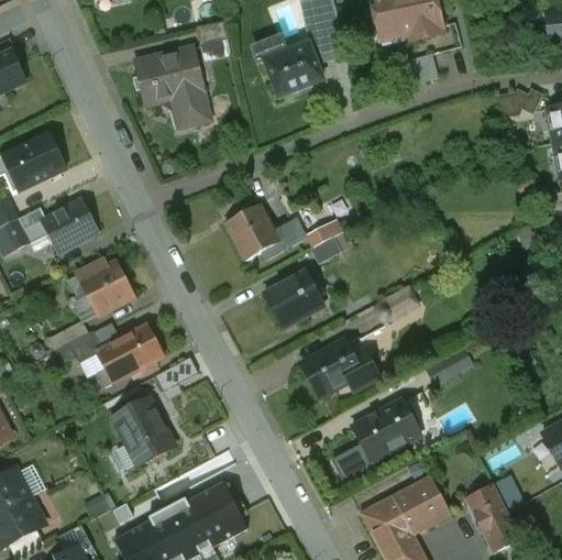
[(318,0),(322,15),(321,15),(327,39),(342,35),(334,0),(318,0)]
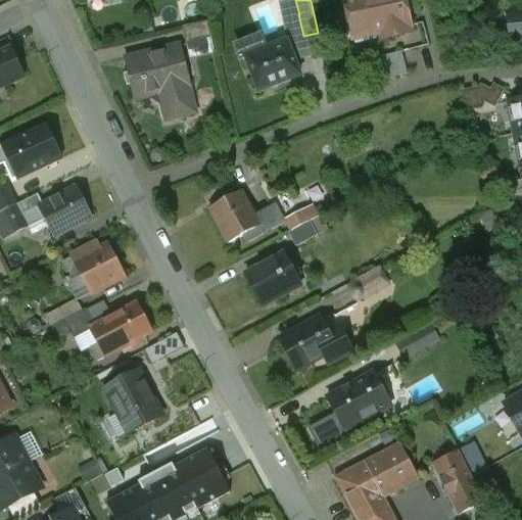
[(350,0),(351,6),(347,7),(343,13),(345,20),(351,24),(361,21),(364,35),(382,31),(383,37),(410,32),(409,26),(411,25),(407,4),(406,0),(350,0)]
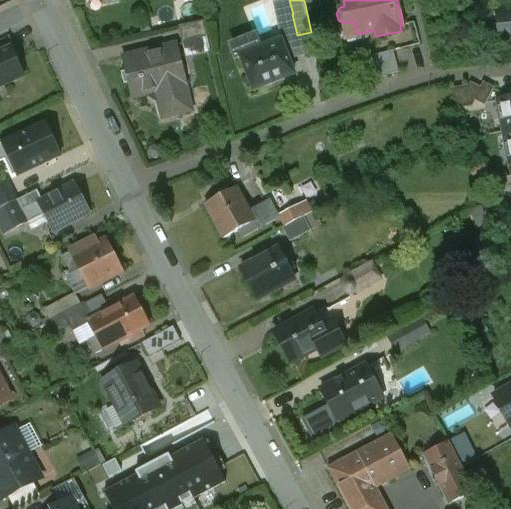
[(510,9),(497,10),(500,42),(510,40),(510,9)]
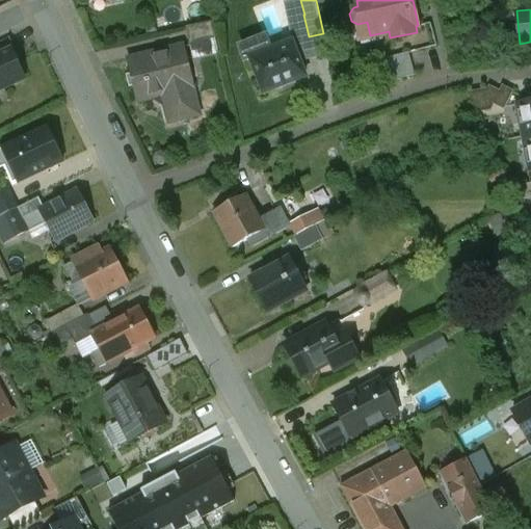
[(213,20),(186,26),(189,43),(216,36),(213,20)]
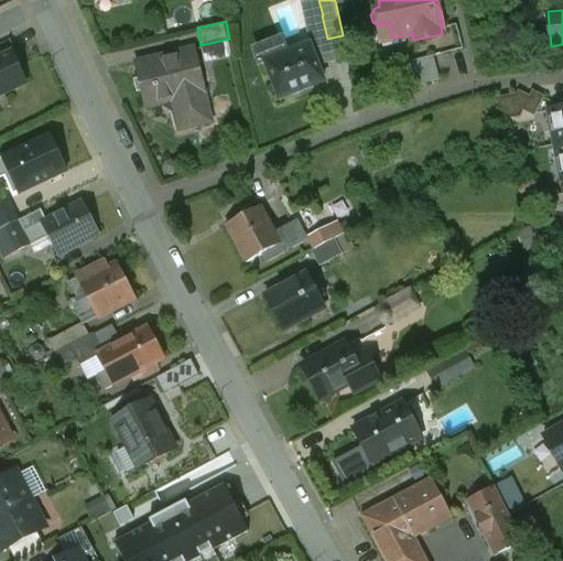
[(283,39),(256,49),(261,63),(267,62),(266,61),(289,52),(283,39)]
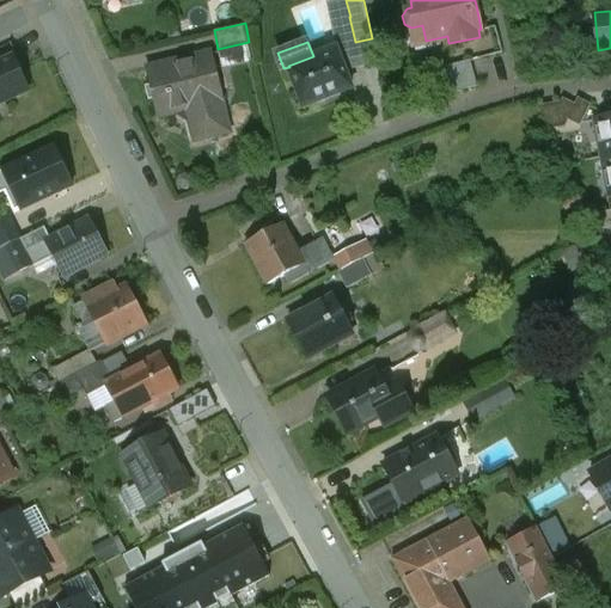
[(313,56),(288,66),(289,67),(304,106),(353,90),(337,48),(313,56)]
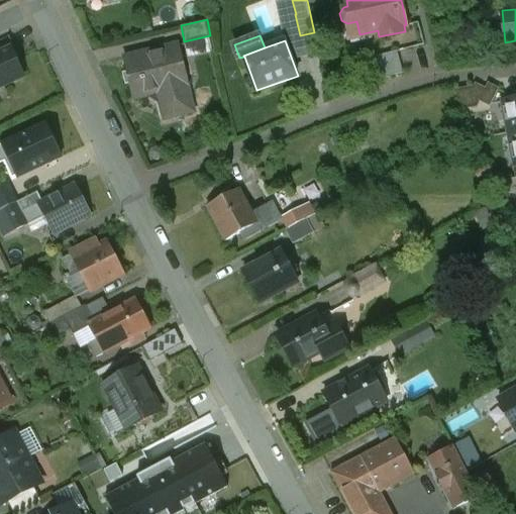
[(180,44),(124,57),(133,96),(165,89),(171,114),(192,109),(186,83),(188,83),(180,44)]
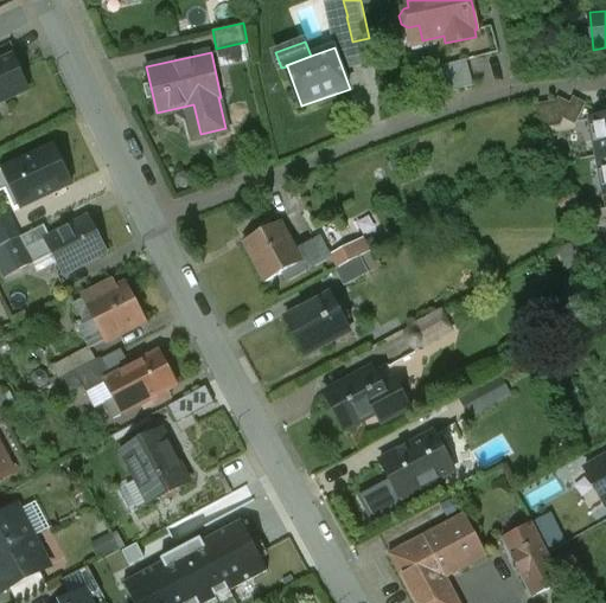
[(11,55),(0,59),(0,98),(26,87),(11,55)]
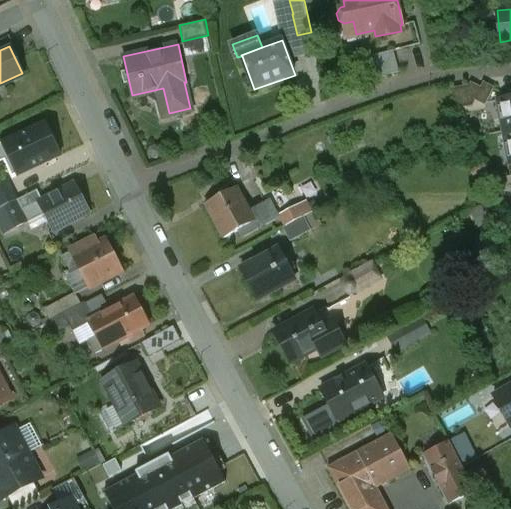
[(394,49),(369,55),(375,76),(399,70),(394,49)]
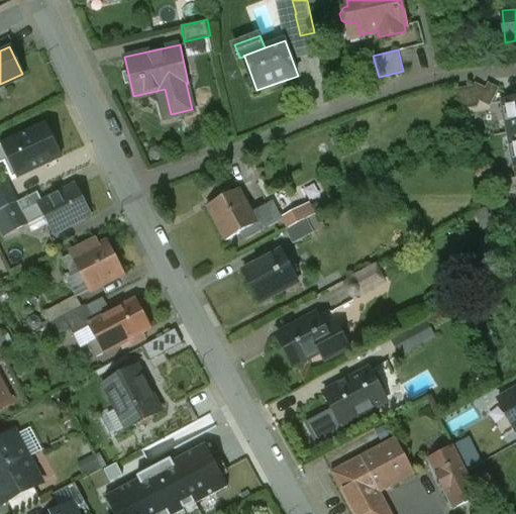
[(486,87),(476,82),(474,84),(467,100),(478,105),(480,100),(490,105),(500,87),(489,81),(486,87)]
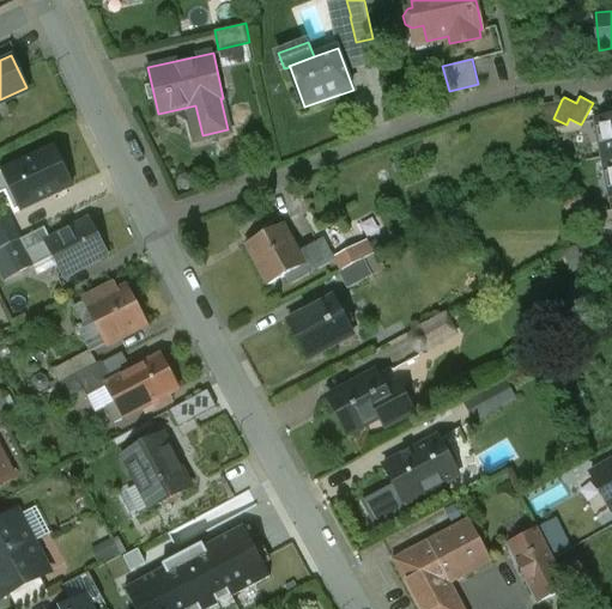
[(562,99),(537,104),(549,128),(565,126),(567,125),(553,119),(562,99)]
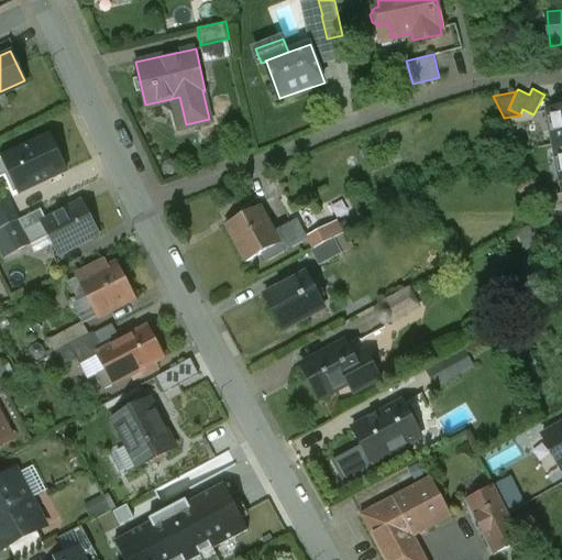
[(561,103),(549,107),(561,172),(561,103)]
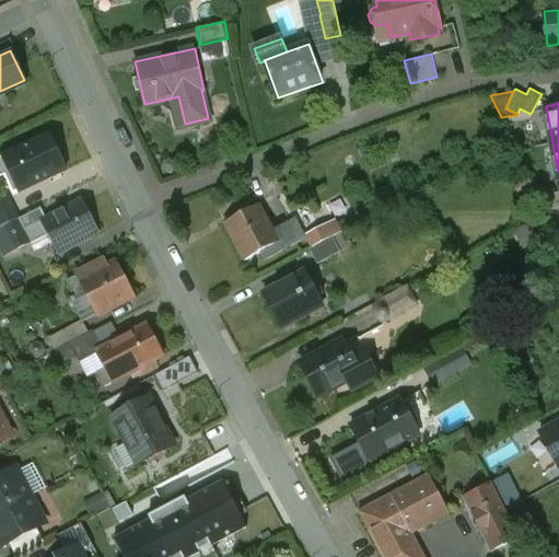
[(42,137),(26,143),(24,138),(15,142),(18,148),(8,152),(9,157),(4,159),(10,170),(14,167),(23,186),(57,170),(42,137)]
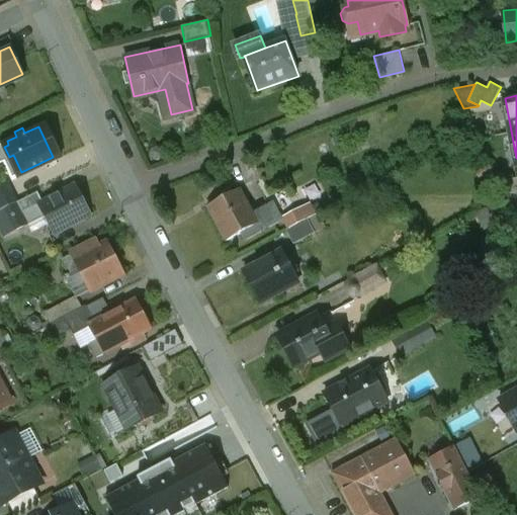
[(4,179),(0,181),(0,208),(15,201),(4,179)]
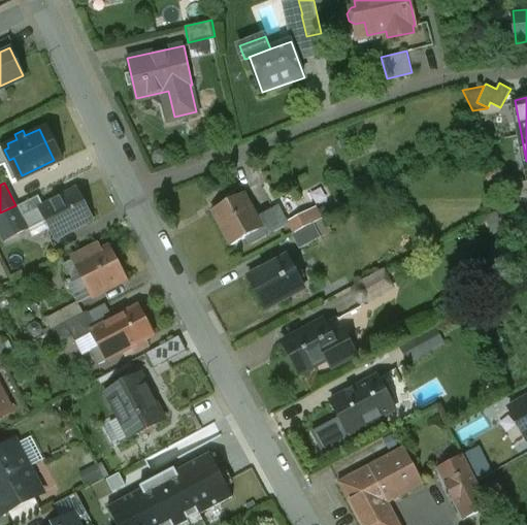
[(43,203),(39,205),(39,206),(55,235),(92,217),(76,187),(43,203)]
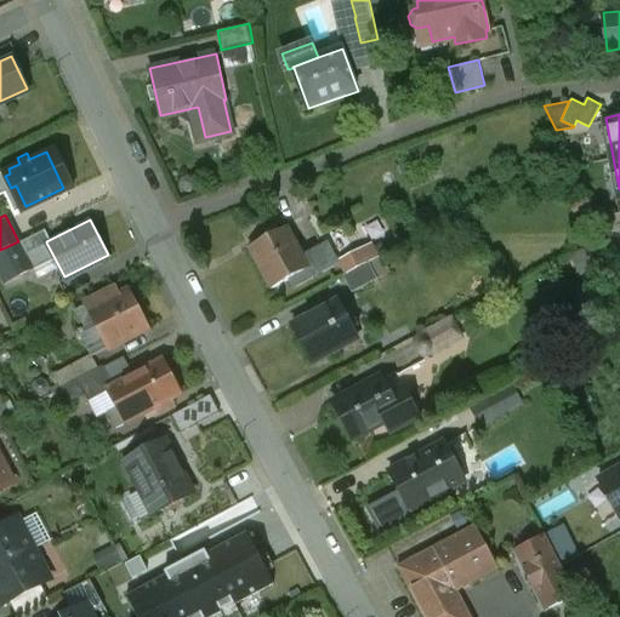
[(277,223),(266,229),(269,236),(280,230),(277,223)]
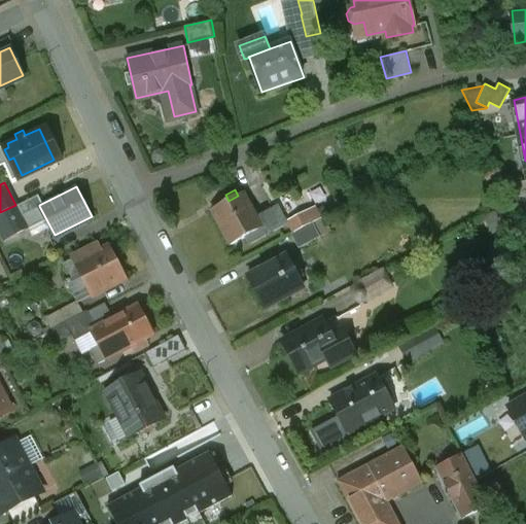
[(229,201),(214,209),(233,243),(248,235),(263,226),(257,217),(244,193),(238,196),(229,201)]
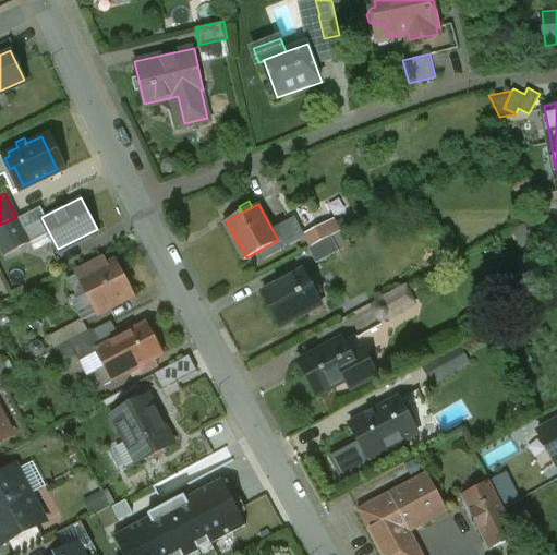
[(40,205),(16,217),(23,228),(41,218),(41,217),(46,215),(40,205)]
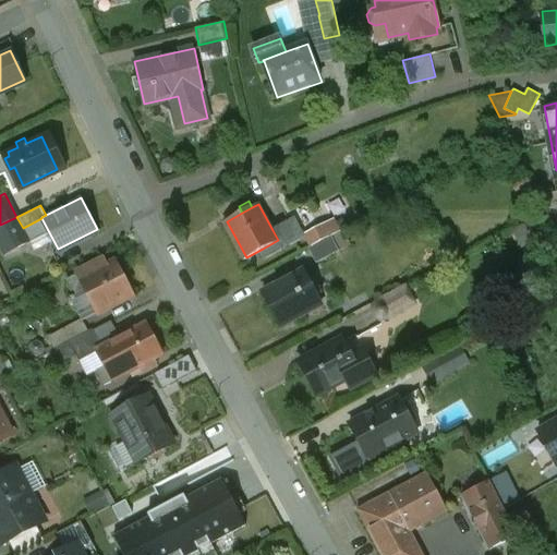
[(0,225),(0,239),(5,251),(28,240),(23,228),(16,217),(0,225)]
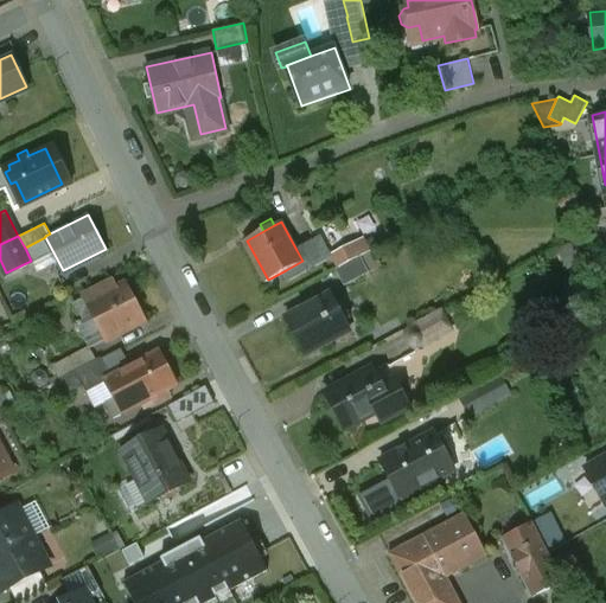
[(321,237),(297,250),(303,261),(306,268),(331,255),(321,237)]
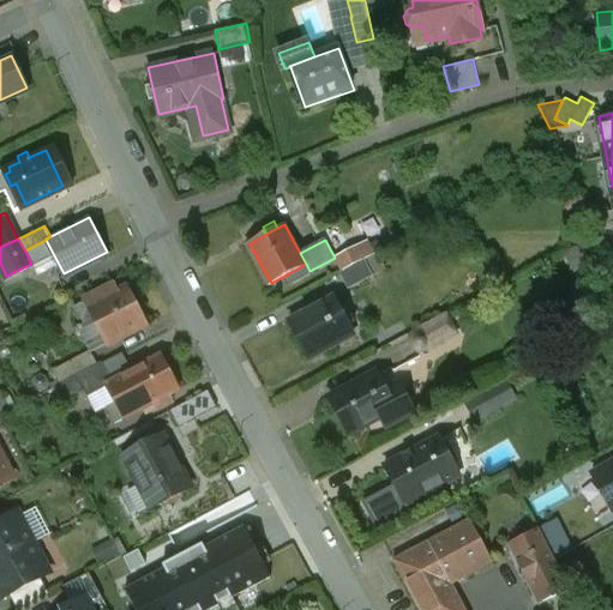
[(365,259),(338,272),(348,289),(373,275),(365,259)]
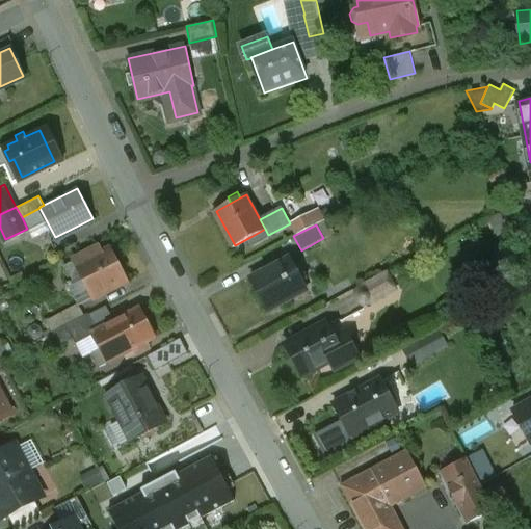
[(265,229),(250,237),(254,243),(268,235),(265,229)]
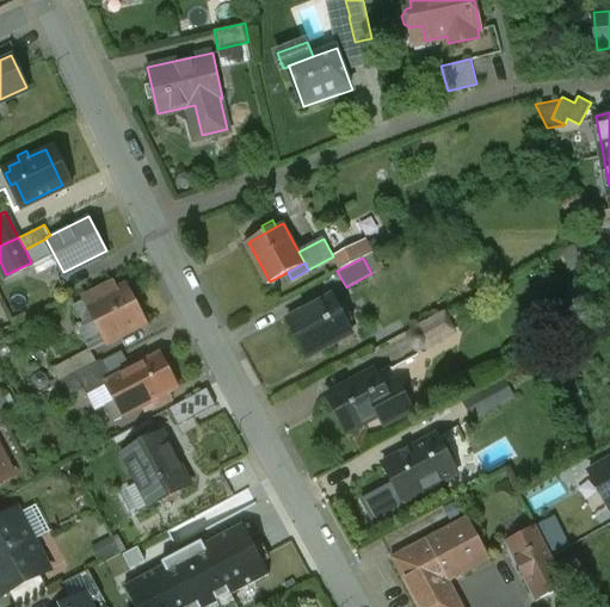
[(125,286),(109,296),(104,287),(85,297),(96,316),(94,316),(108,340),(143,321),(125,286)]
